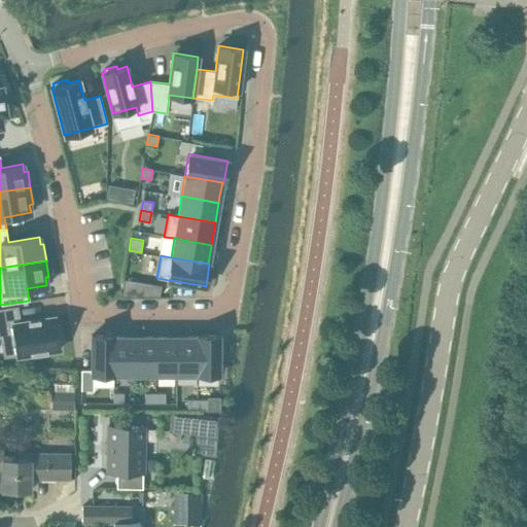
[(120,291),(131,292),(133,283),(123,281),(120,291)]
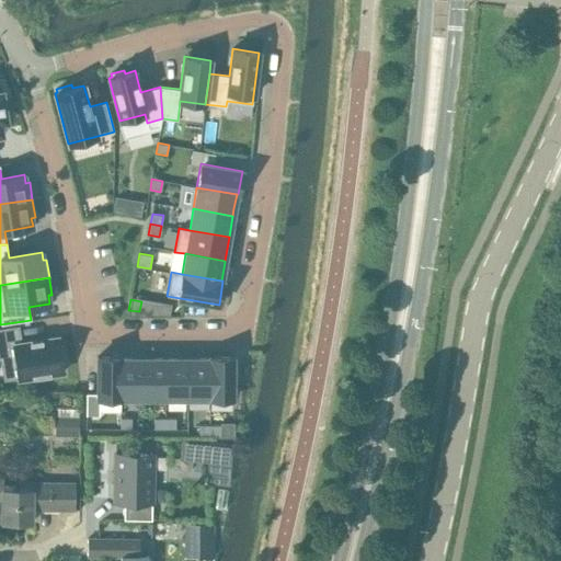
[(14,359),(18,379),(32,377),(33,380),(50,377),(49,374),(64,371),(61,363),(66,363),(63,345),(59,346),(58,338),(20,343),(18,327),(0,329),(0,357),(10,356),(11,361),(14,359)]
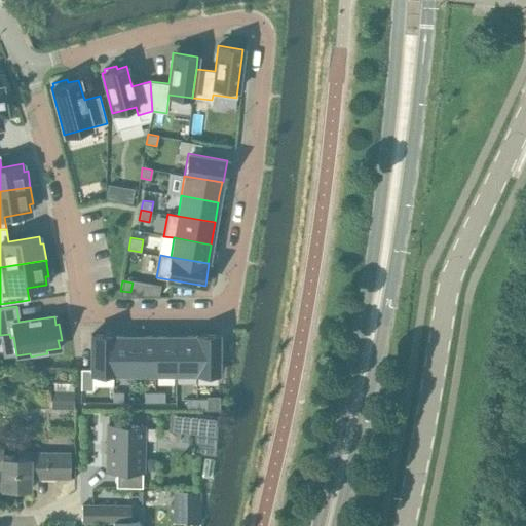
[(177,372),(197,372),(197,333),(196,333),(196,334),(176,335),(177,372)]
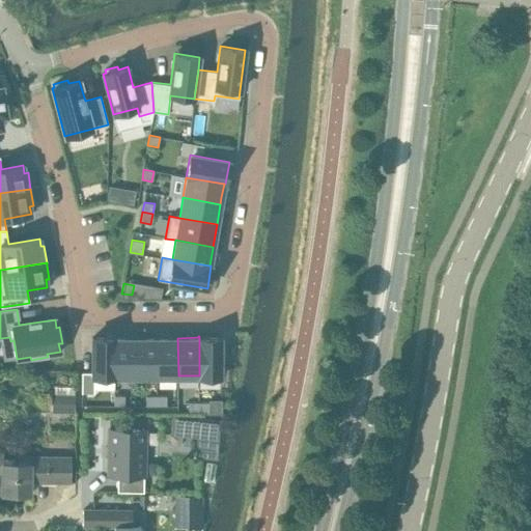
[(199,336),(199,375),(221,375),(221,336),(199,336)]
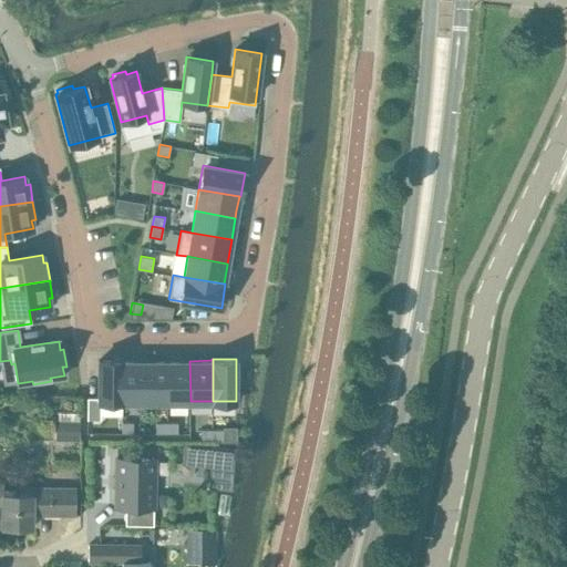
[(99,402),(122,402),(122,360),(99,360),(99,402)]
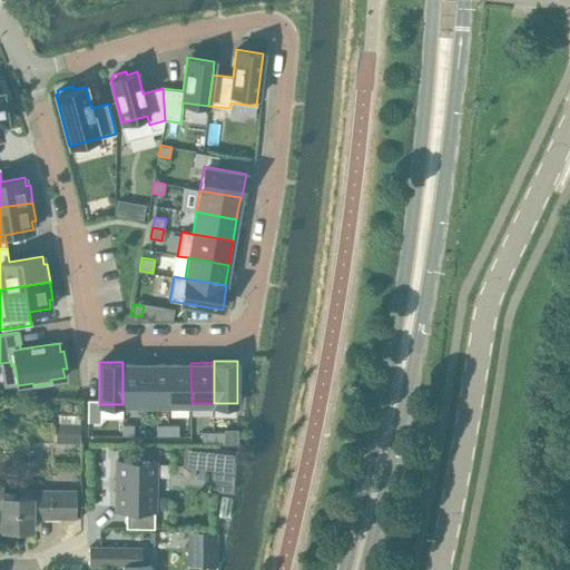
[(146,404),(145,363),(124,363),(124,362),(123,362),(123,404),(146,404)]
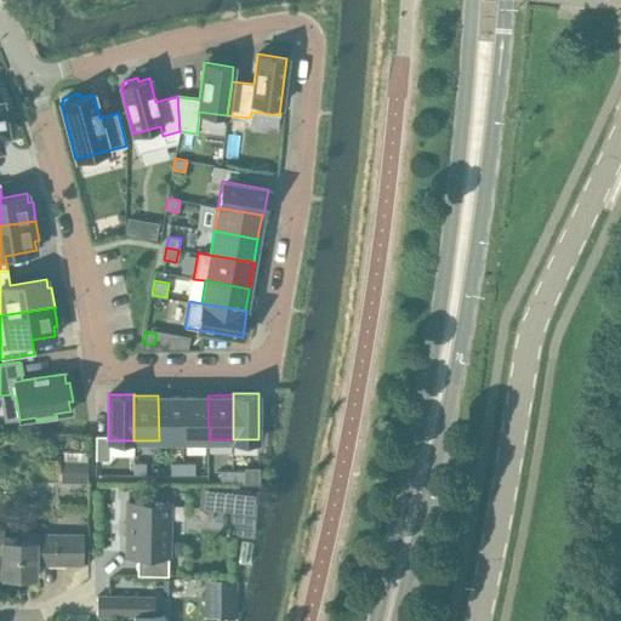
[(159,440),(183,439),(183,396),(158,396),(159,440)]
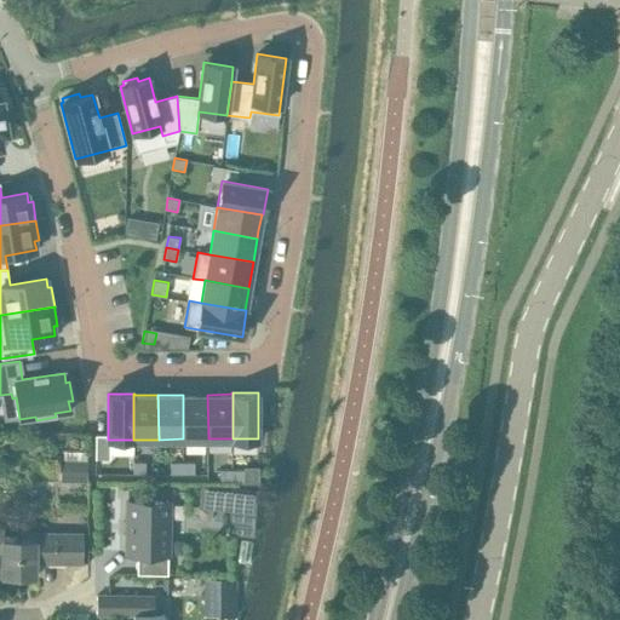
[(183,438),(208,438),(207,395),(183,395),(183,438)]
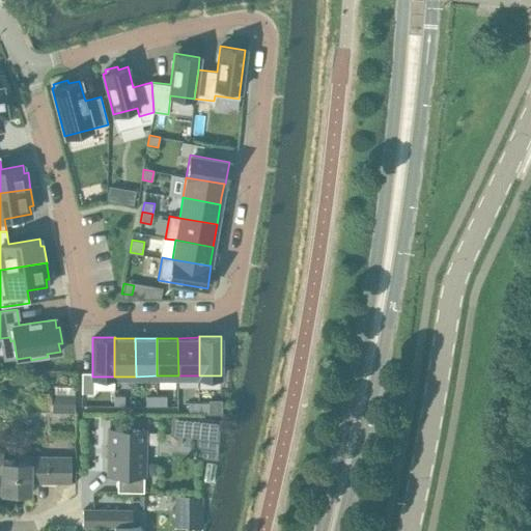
[(52,394),(52,412),(75,413),(75,395),(52,394)]
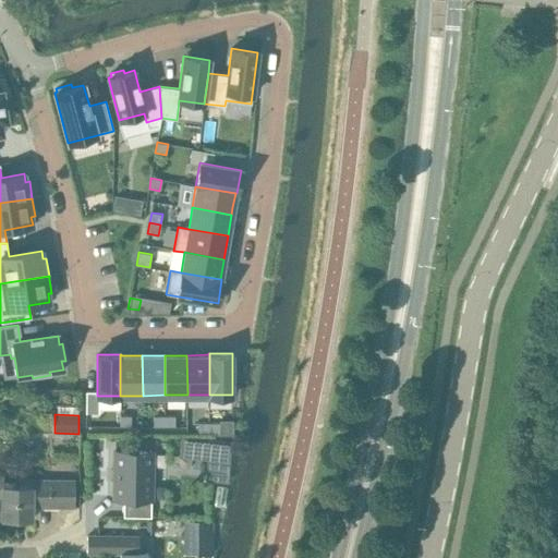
[(131,415),(120,415),(120,426),(131,426),(131,415)]
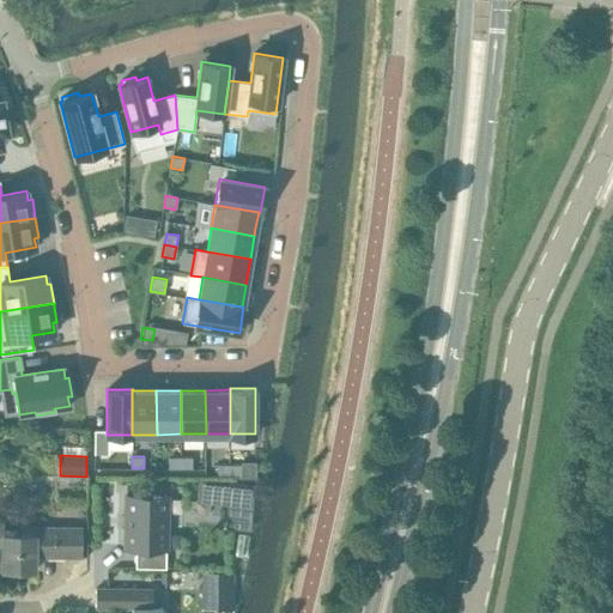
[(168,469),(180,468),(180,457),(168,457),(168,469)]
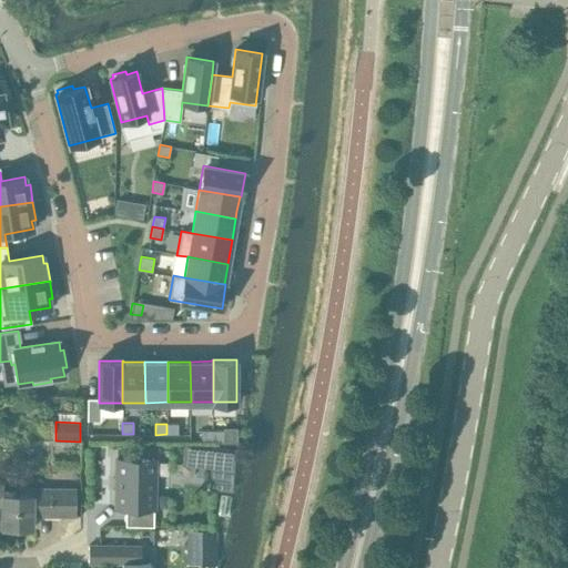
[(166,424),(166,434),(178,434),(178,424),(166,424)]
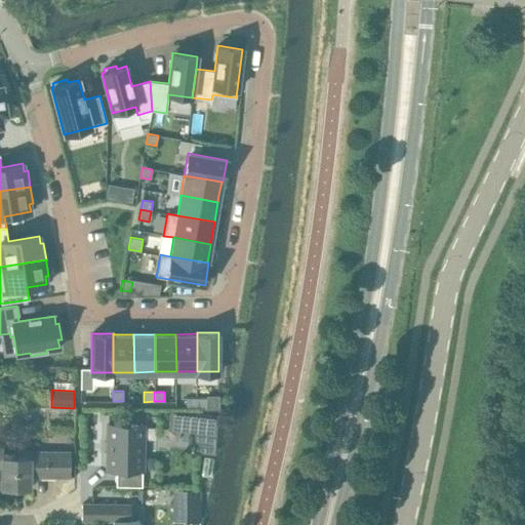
[(196,408),(196,398),(186,398),(186,408),(196,408)]
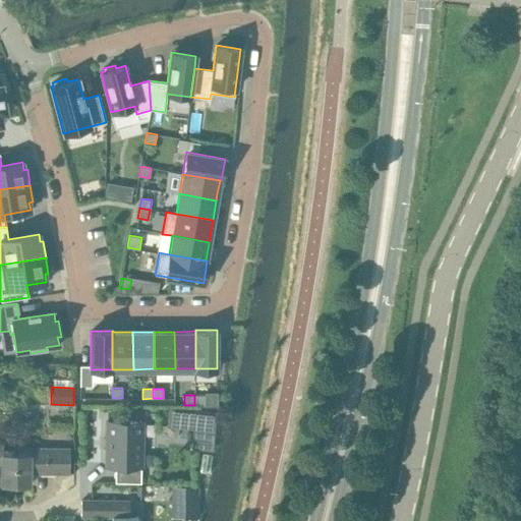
[(194,395),(194,405),(205,405),(205,395),(194,395)]
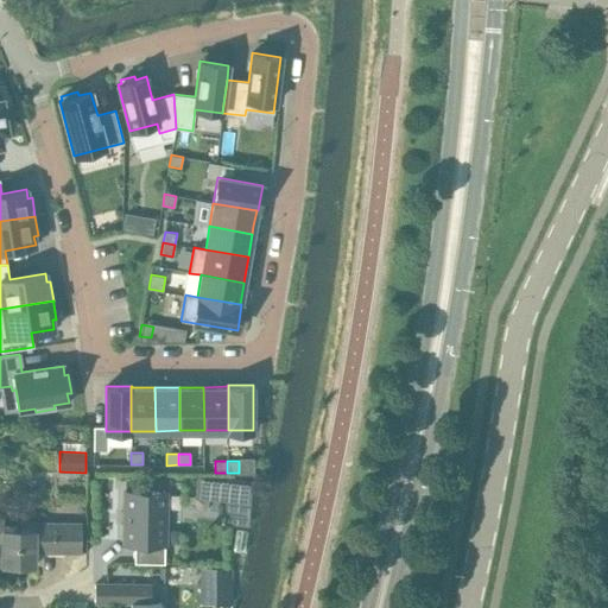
[(200,475),(198,495),(228,498),(229,477),(200,475)]
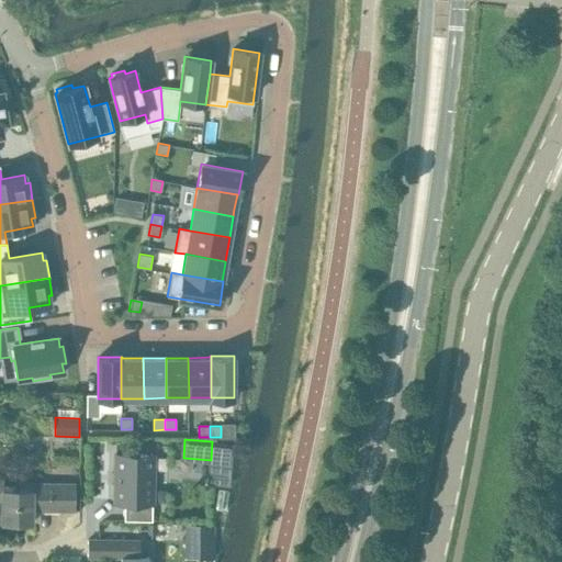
[(115,454),(114,503),(152,503),(153,454),(115,454)]
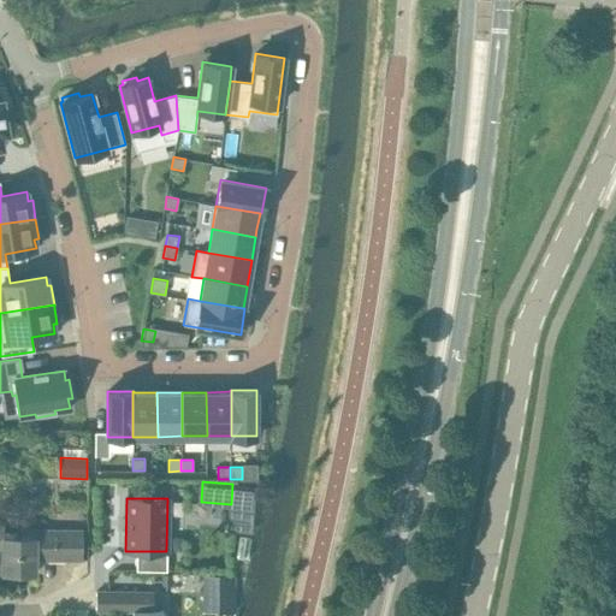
[(19,537),(4,537),(4,523),(0,522),(0,573),(1,573),(1,572),(36,573),(36,561),(82,561),(82,528),(19,528),(19,537)]
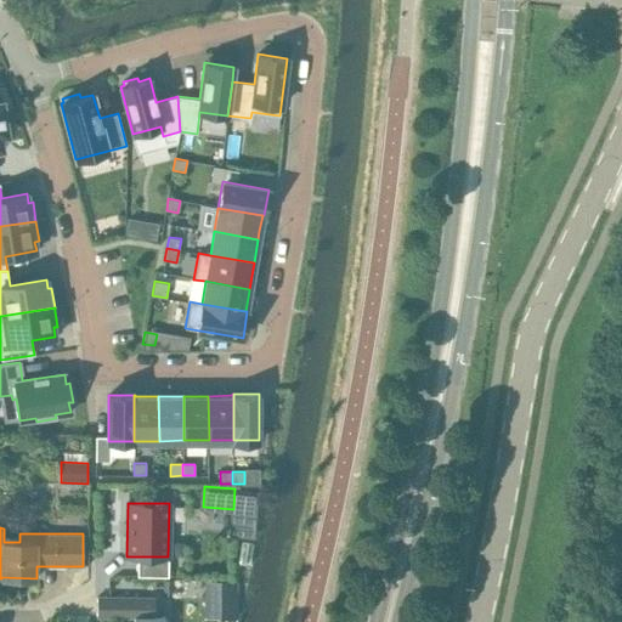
[(221,616),(236,616),(237,582),(221,582),(221,616)]
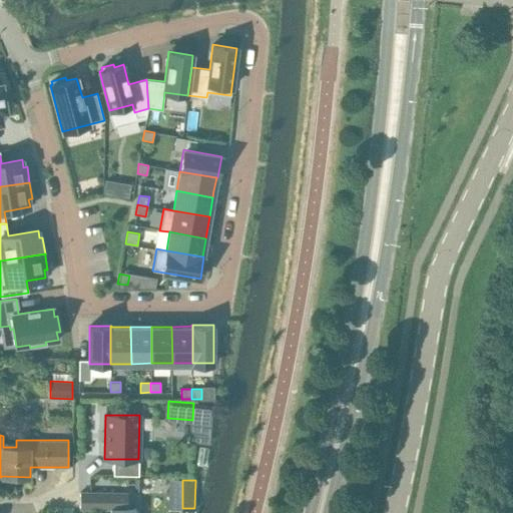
[(79,509),(110,509),(110,512),(135,512),(136,508),(128,508),(128,491),(79,490),(79,509)]
